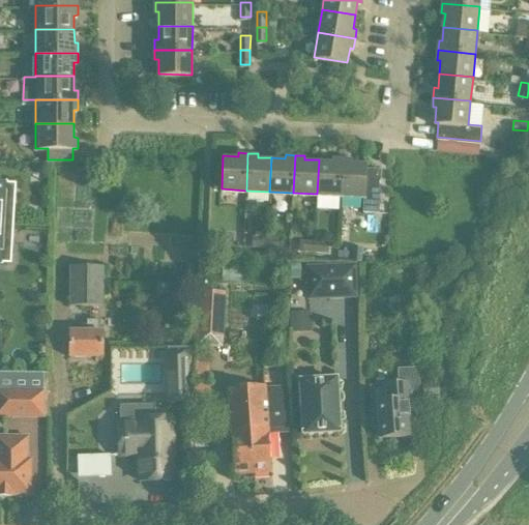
[(319,159),(317,194),(341,195),(343,157),(332,156),(332,161),(319,159)]
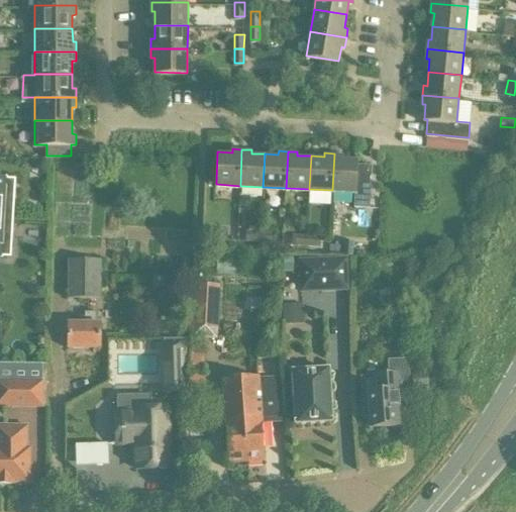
[(343,154),(334,154),(332,190),(354,191),(354,204),(371,205),(372,163),(357,162),(357,159),(343,158),(343,154)]
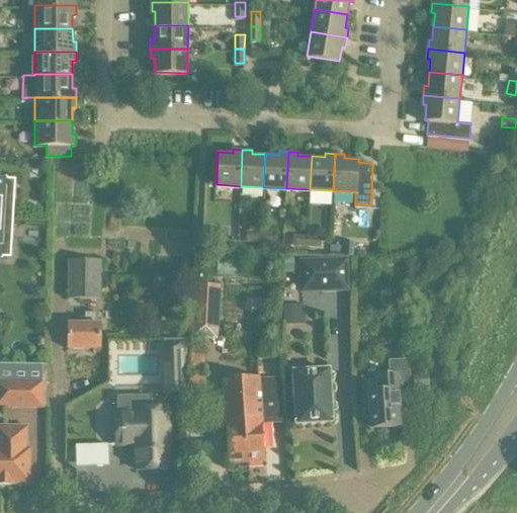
[(0,214),(3,215),(13,215),(15,176),(0,175),(0,214)]
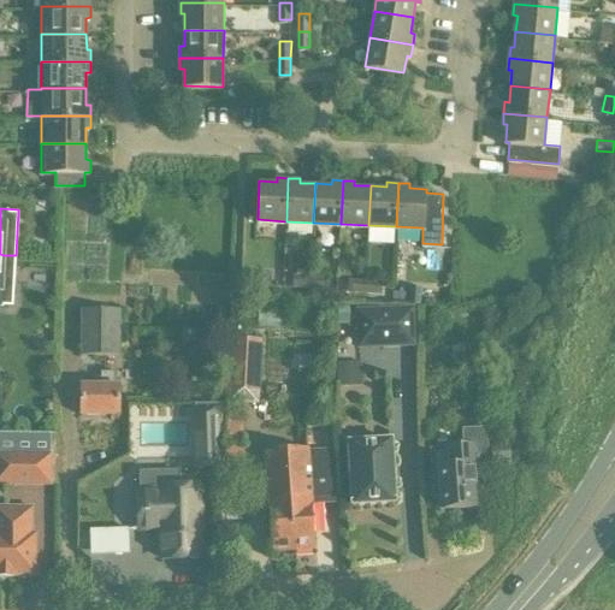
[(0,254),(0,301),(13,302),(16,255),(0,254)]
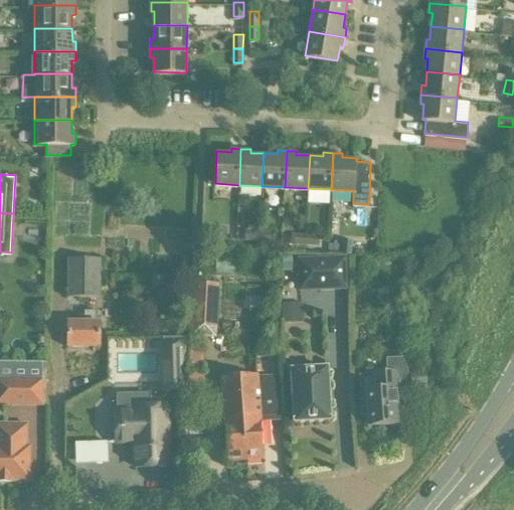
[(226,235),(227,226),(213,224),(212,234),(226,235)]
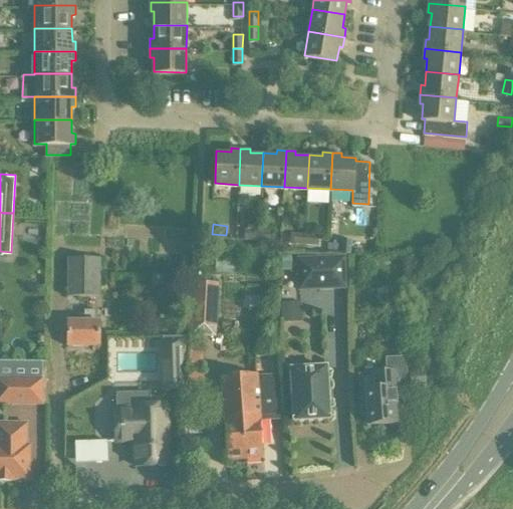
[(259,237),(259,228),(246,227),(245,236),(259,237)]
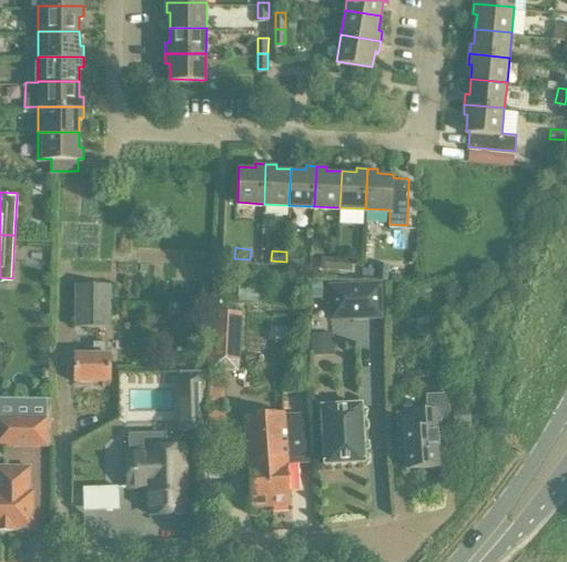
[(302,253),(286,252),(286,262),(302,264),(302,253)]
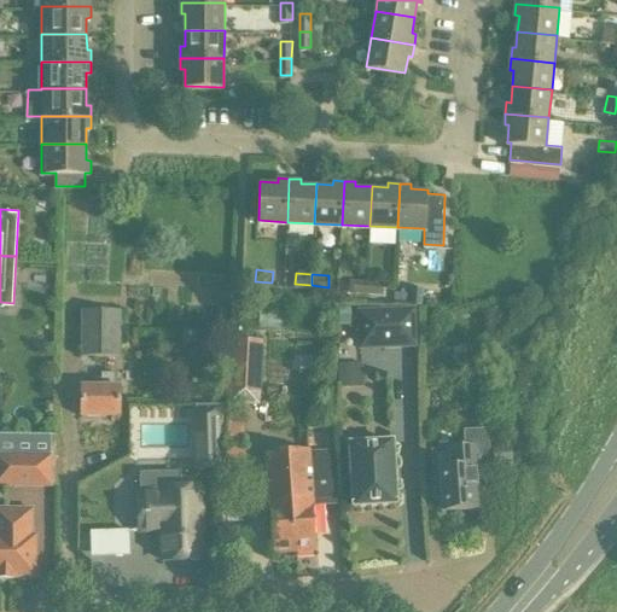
[(366,290),(367,279),(350,278),(349,289),(366,290)]
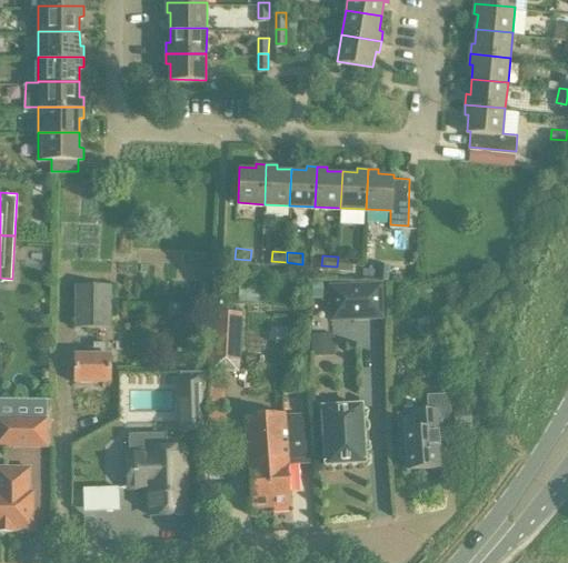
[(338,257),(337,267),(352,268),(354,258),(338,257)]
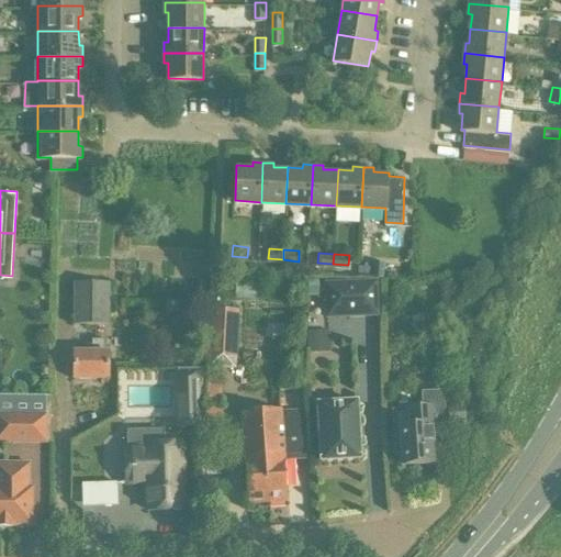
[(383,275),(384,259),(374,258),(373,274),(383,275)]
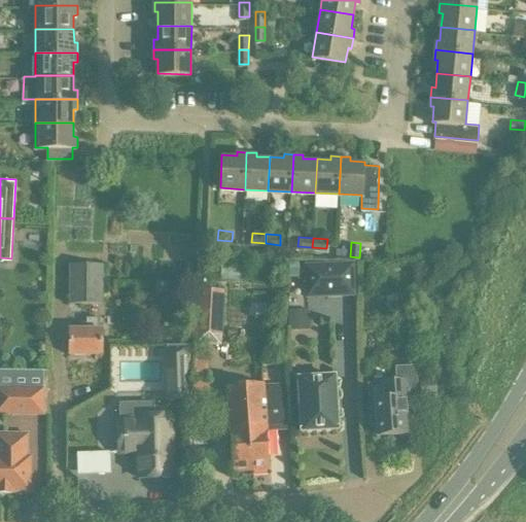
[(299,258),(288,258),(289,274),(300,274),(299,258)]
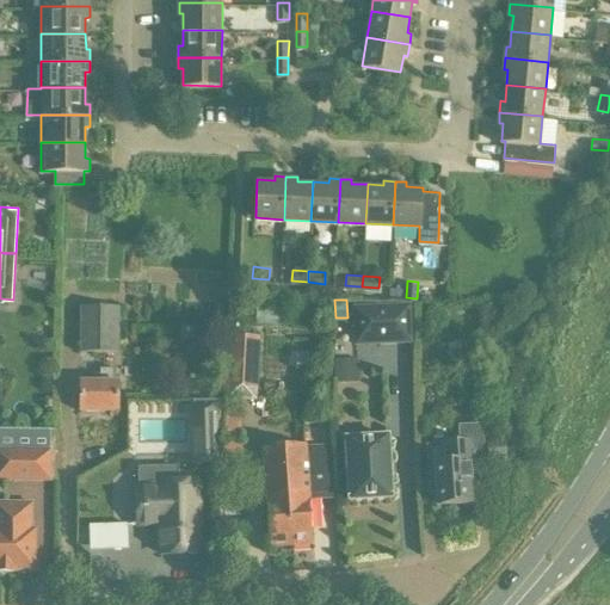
[(412,300),(353,301),(356,341),(413,339),(412,300)]
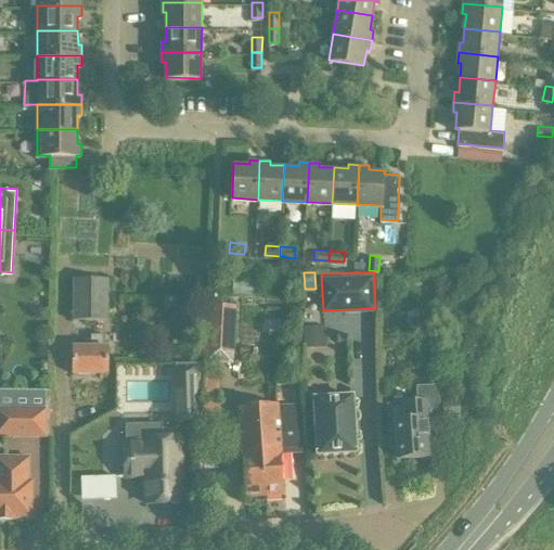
[(108,317),(108,276),(74,276),(74,317),(108,317)]
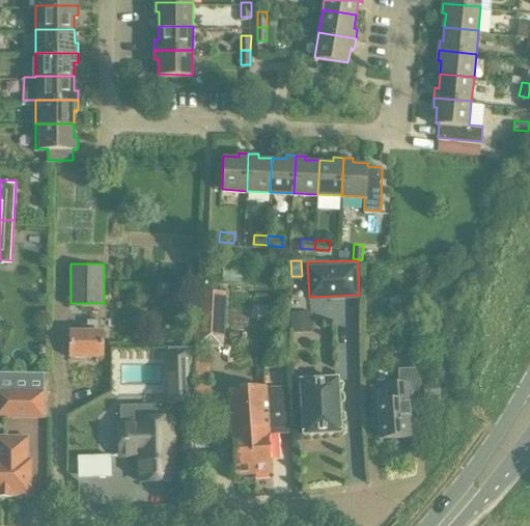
[(228,291),(198,288),(195,332),(226,333),(228,291)]
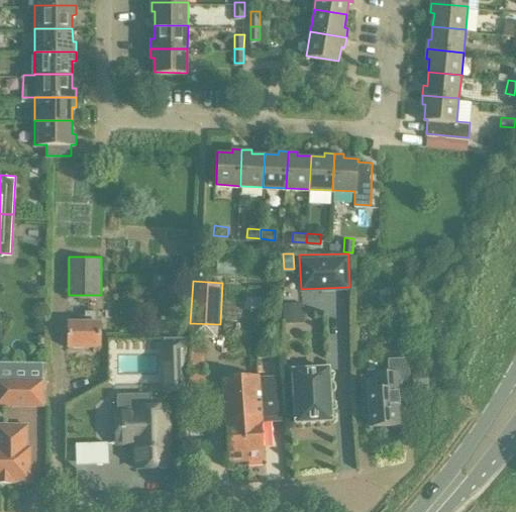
[(302,298),(282,299),(283,318),(303,317),(302,298)]
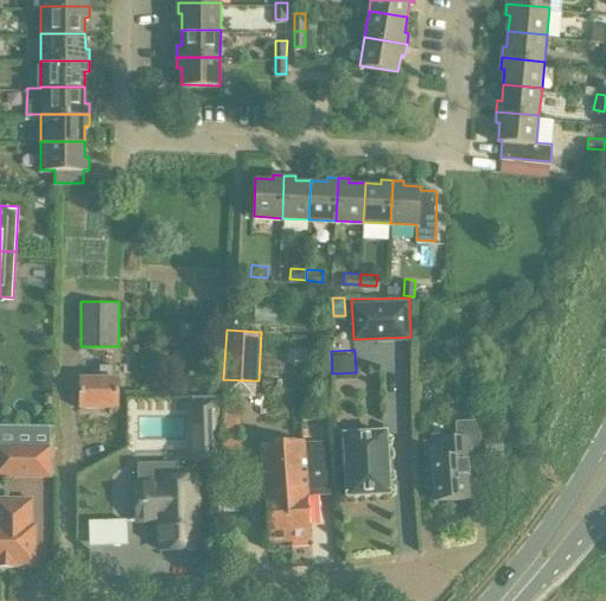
[(117,406),(117,376),(116,376),(116,363),(100,362),(100,376),(81,376),(81,406),(117,406)]
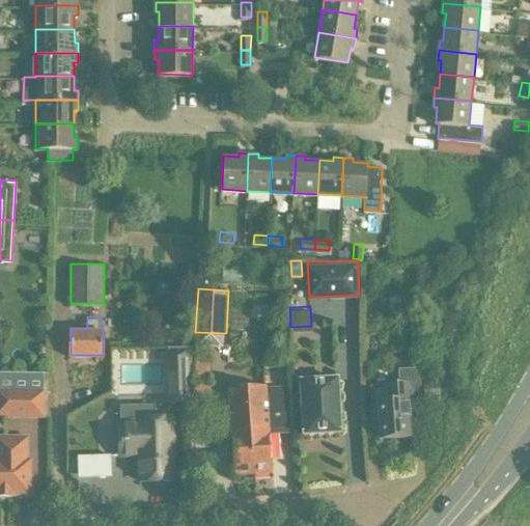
[(381,415),(382,437),(412,435),(409,398),(421,397),(419,365),(399,367),(400,382),(372,384),(374,415),(381,415)]
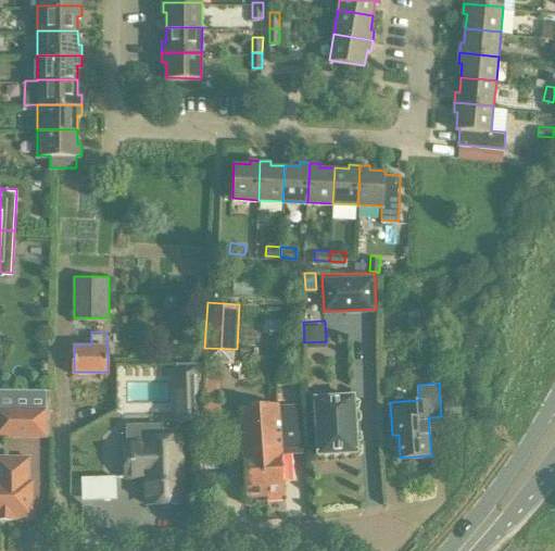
[(196,384),(176,385),(177,420),(197,420),(196,384)]
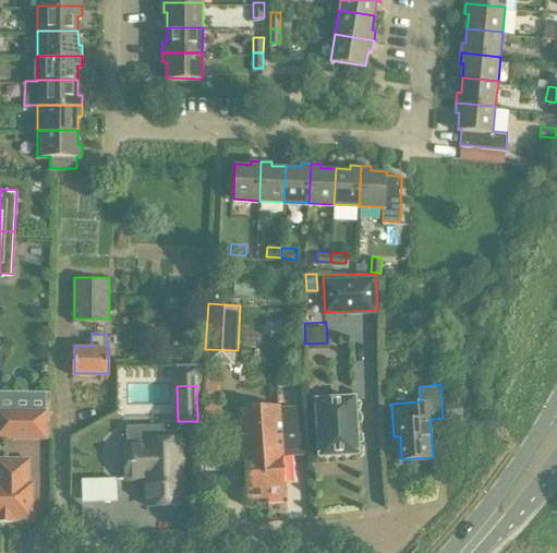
[(0,388),(0,434),(15,435),(16,420),(47,420),(47,389),(0,388)]
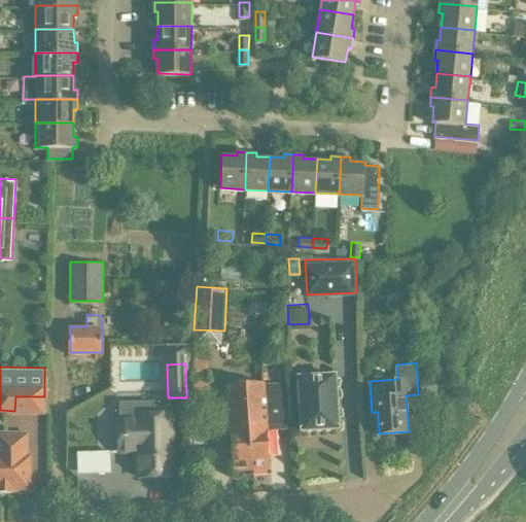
[(191,368),(190,386),(208,387),(209,369),(191,368)]
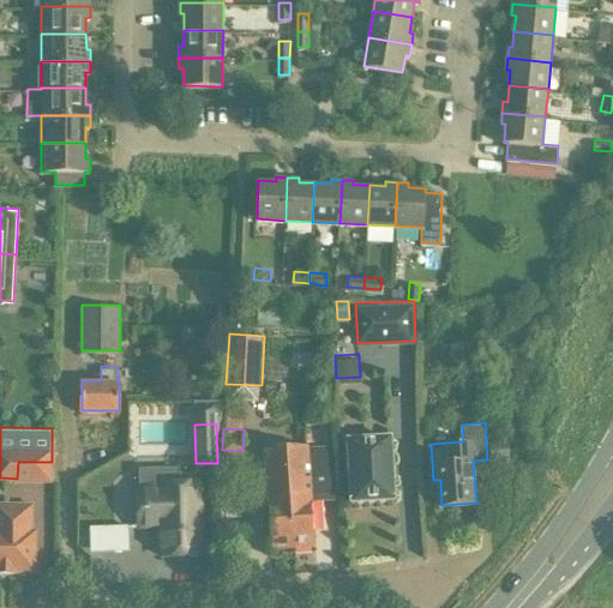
[(390,435),(348,438),(352,500),(395,498),(390,435)]
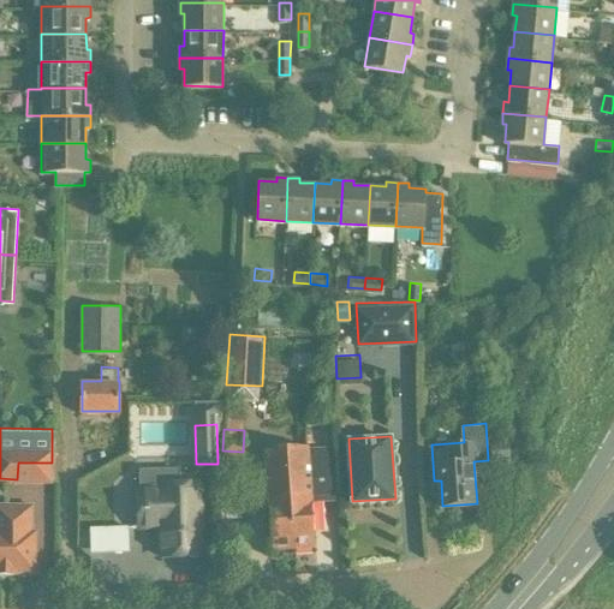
[(510,458),(508,440),(492,441),(493,459),(510,458)]
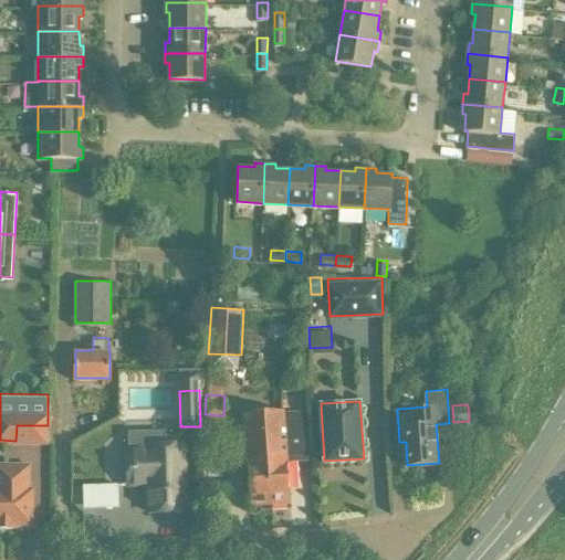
[(307,409),(284,410),(286,436),(310,434),(307,409)]
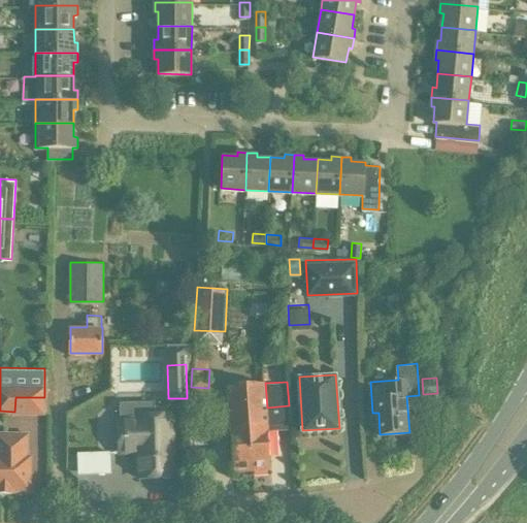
[(265,383),(228,385),(234,469),(253,468),(250,426),(251,425),(251,419),(267,418),(267,407),(265,383)]
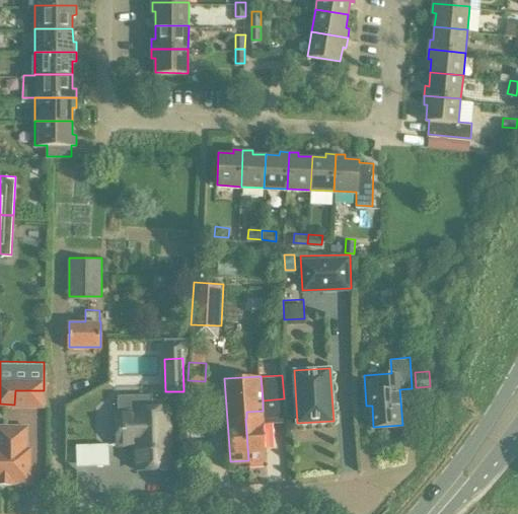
[(166,414),(166,398),(151,398),(151,409),(136,409),(136,414),(117,414),(118,442),(137,441),(138,467),(169,466),(167,414),(166,414)]
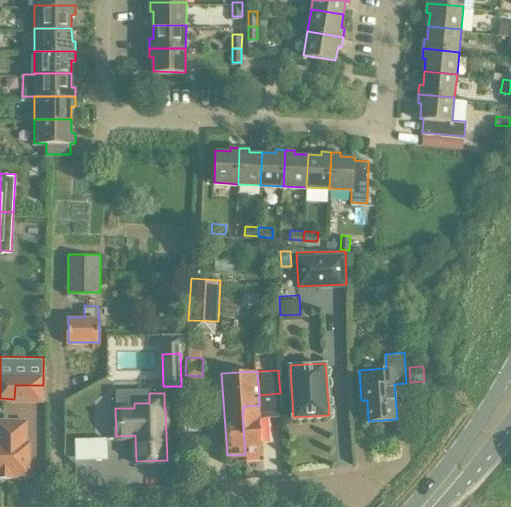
[(262,452),(259,405),(243,406),(243,412),(242,413),(245,454),(262,452)]
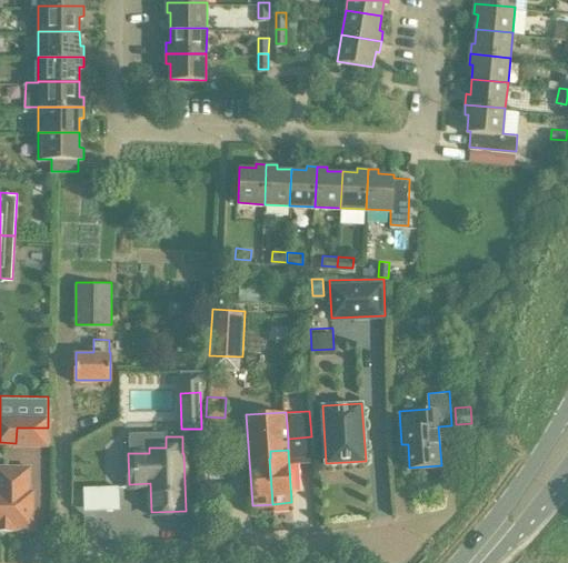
[(32,525),(33,490),(30,490),(30,465),(0,464),(0,522),(15,523),(15,525),(32,525)]
